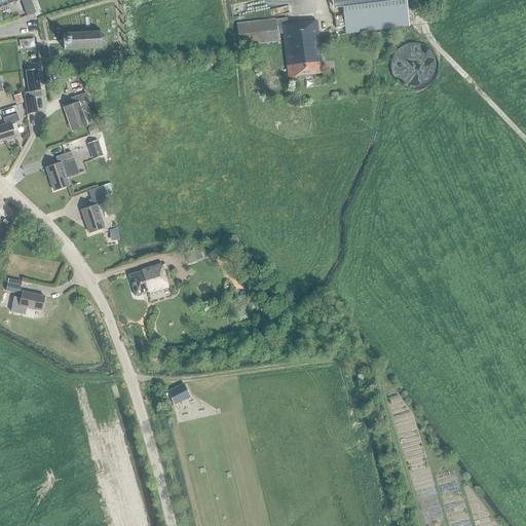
[(331,0),(336,36),(341,35),(408,27),(404,0),(331,0)]
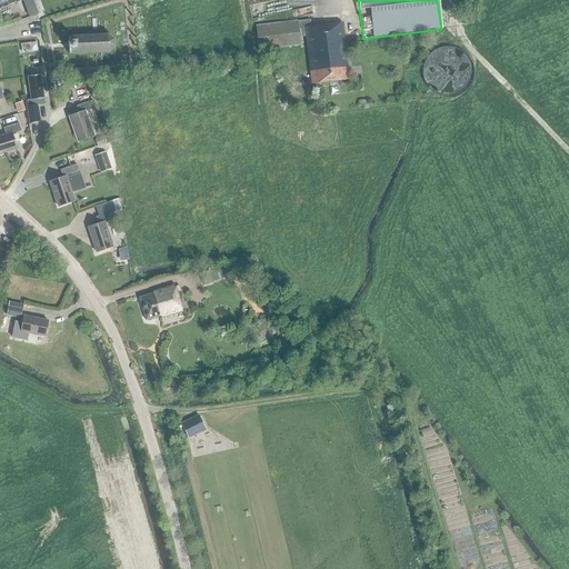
[(310,27),(309,20),(256,27),(258,49),(299,45),(298,37),(305,37),(310,83),(346,79),(345,67),(346,67),(340,23),(310,27)]
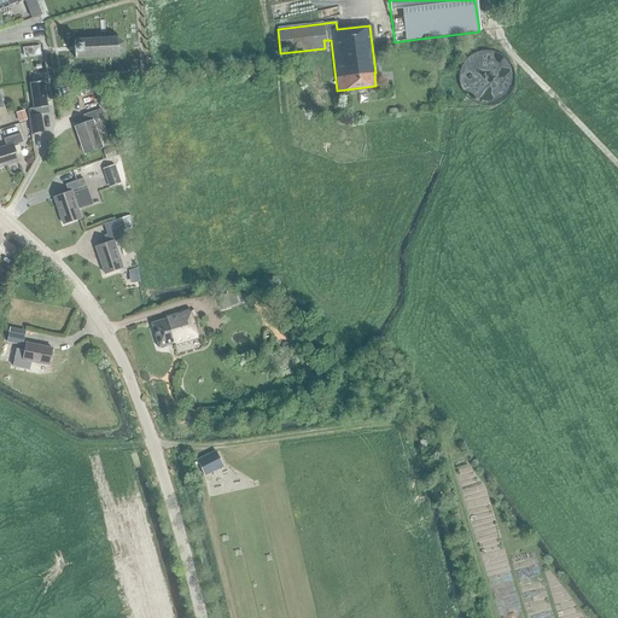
[(118,57),(124,51),(123,44),(117,39),(74,40),(74,45),(74,50),(74,54),(75,54),(75,59),(118,57)]
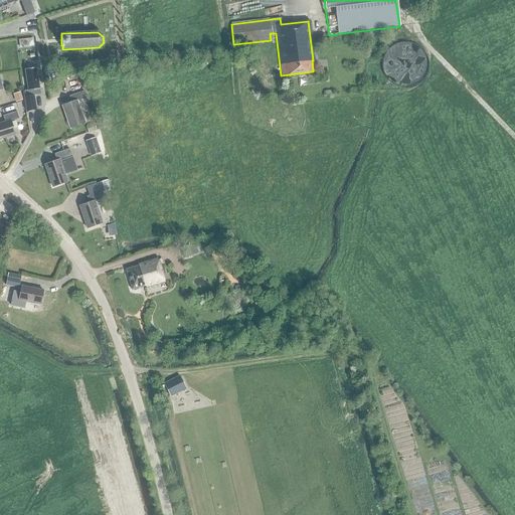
[(21,48),(35,47),(34,39),(20,40),(21,48)]
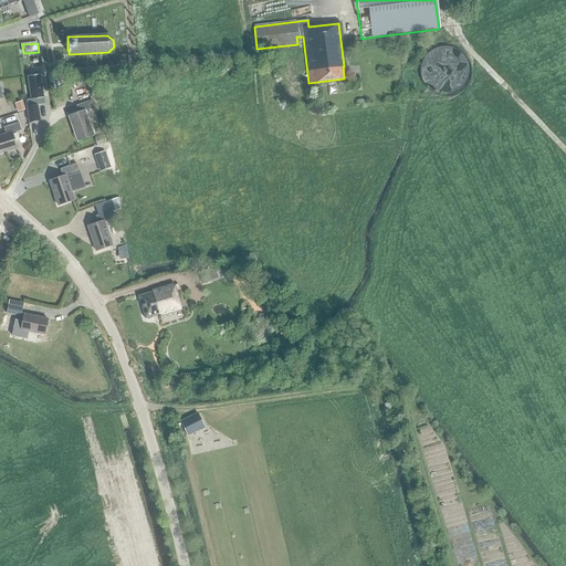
[(457,80),(469,80),(467,50),(433,52),(435,69),(443,69),(443,76),(441,76),(441,84),(458,83),(457,80)]
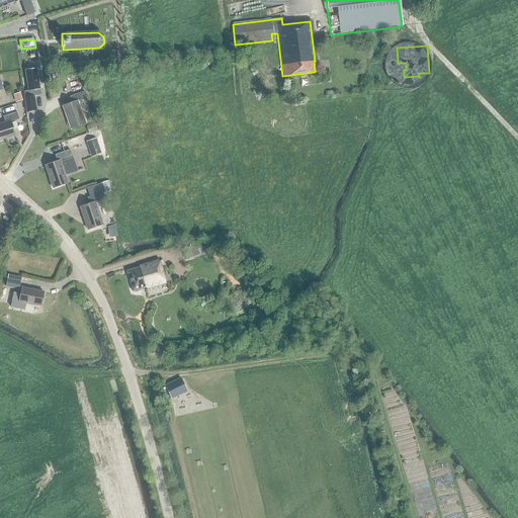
[(41,95),(40,89),(39,89),(36,68),(25,70),(28,91),(23,91),(26,111),(35,110),(33,96),(41,95)]
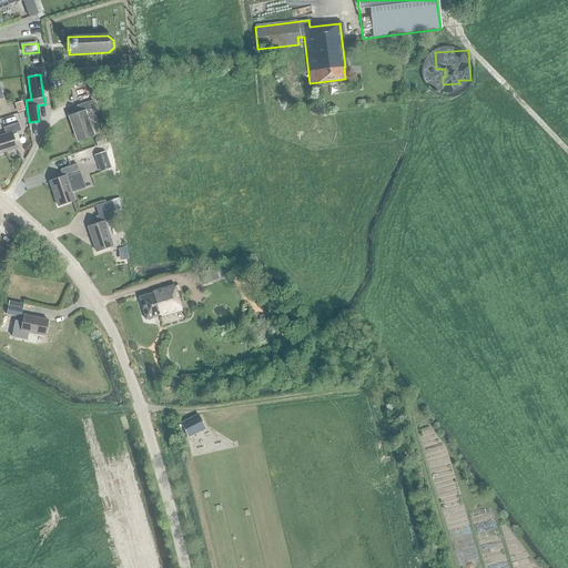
[(77,141),(92,135),(84,111),(94,108),(92,100),(75,105),(78,113),(68,117),(77,141)]
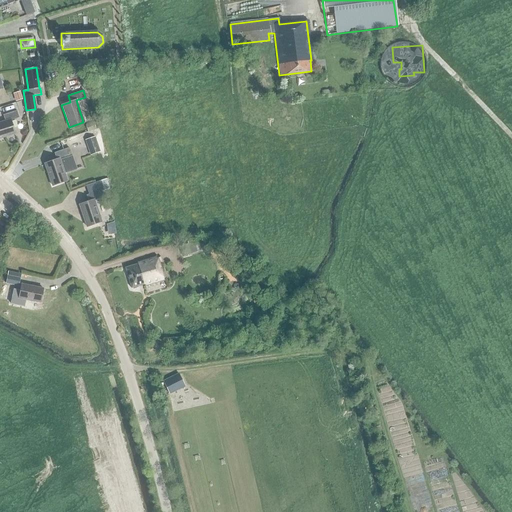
[(15,102),(23,99),(20,91),(13,93),(15,102)]
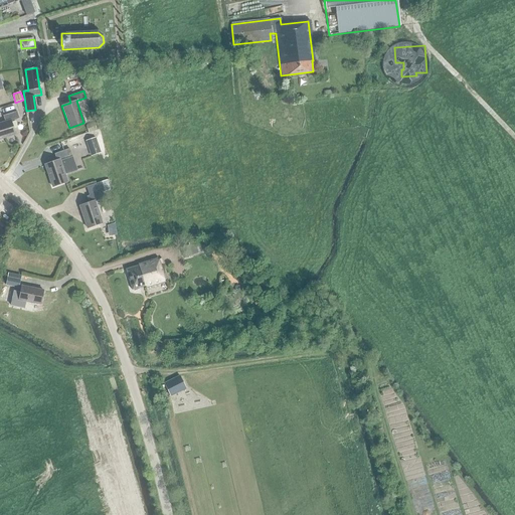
[(0,139),(15,134),(10,121),(19,119),(16,111),(3,116),(5,122),(0,123),(0,139)]
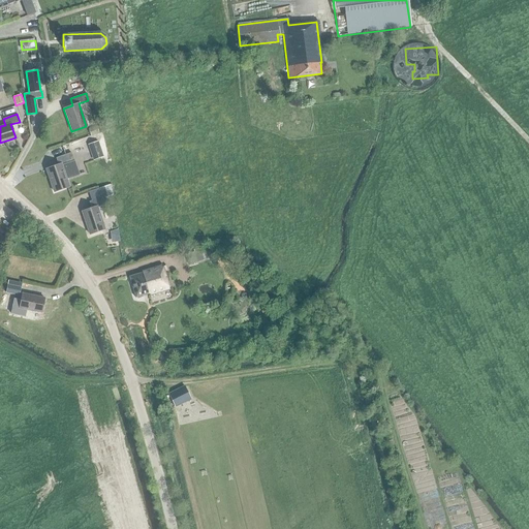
[(91,136),(98,133),(96,126),(88,129),(91,136)]
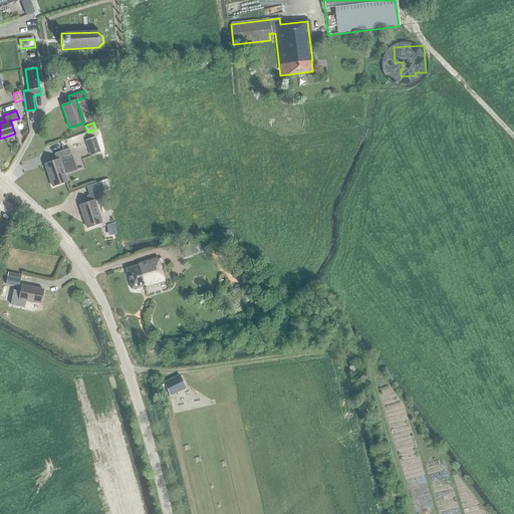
[(94,138),(85,142),(88,149),(97,146),(94,138)]
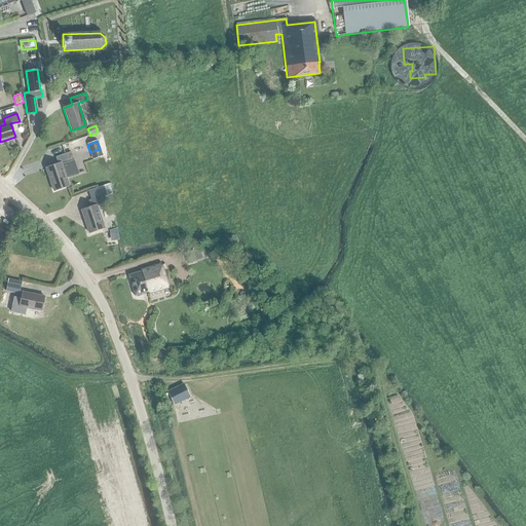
[(55,157),(58,164),(45,168),(53,192),(70,187),(67,179),(79,175),(71,152),(55,157)]
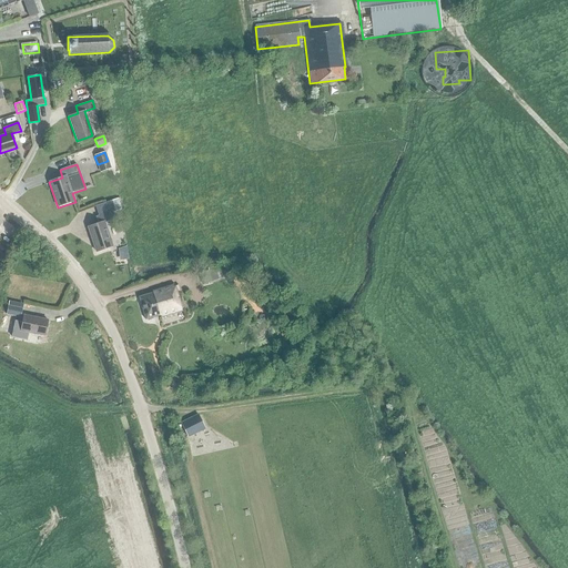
[(118,199),(112,201),(115,212),(121,210),(118,199)]
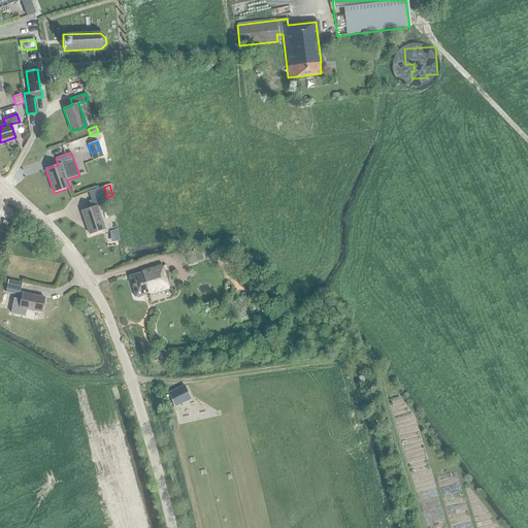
[(104,229),(97,207),(106,203),(104,197),(89,202),(91,202),(93,207),(81,211),(90,234),(104,229)]
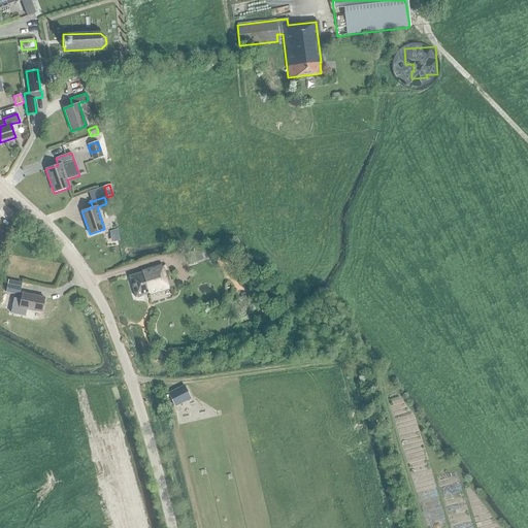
[(119,231),(111,233),(113,243),(121,242),(119,231)]
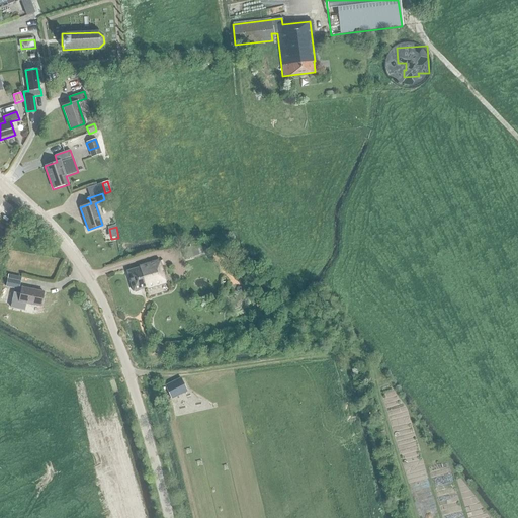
[(146,290),(166,283),(159,259),(138,266),(139,268),(126,272),(134,292),(146,288),(146,290)]
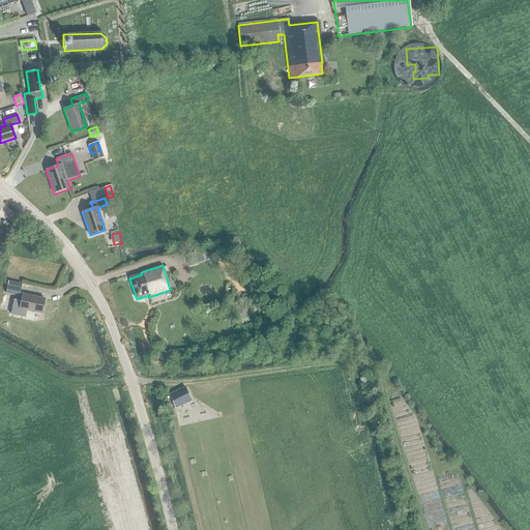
[(19,296),(21,288),(7,285),(6,294),(19,296)]
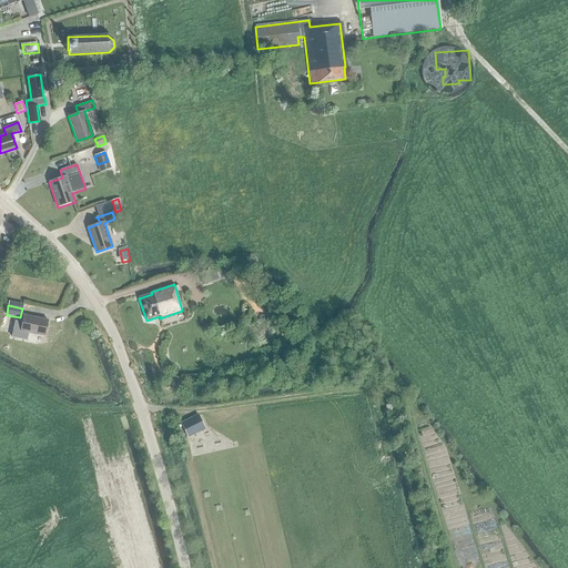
[(49,320),(26,315),(23,315),(22,321),(17,320),(13,336),(26,338),(27,334),(44,337),(49,320)]
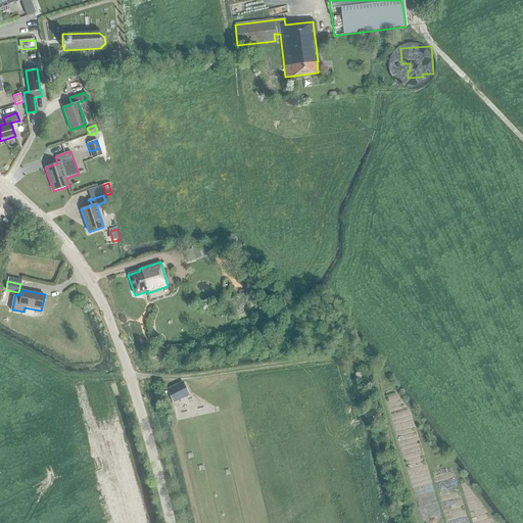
[(153,354),(164,359),(167,353),(155,349),(153,354)]
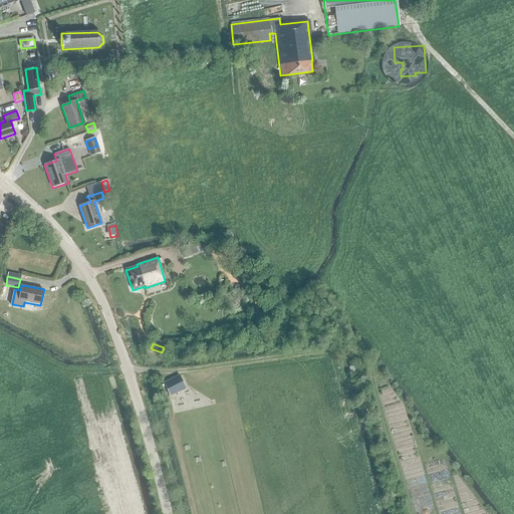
[(181,376),(165,383),(171,395),(186,387),(181,376)]
